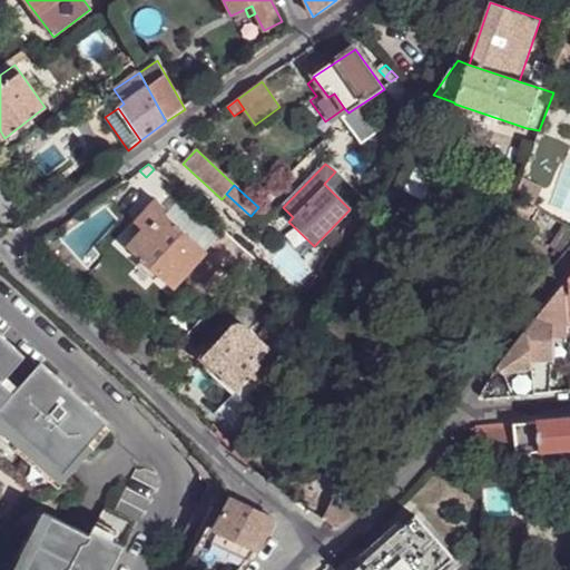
[(532,224),(541,209),(548,199),(528,188),(513,212),(532,224)]
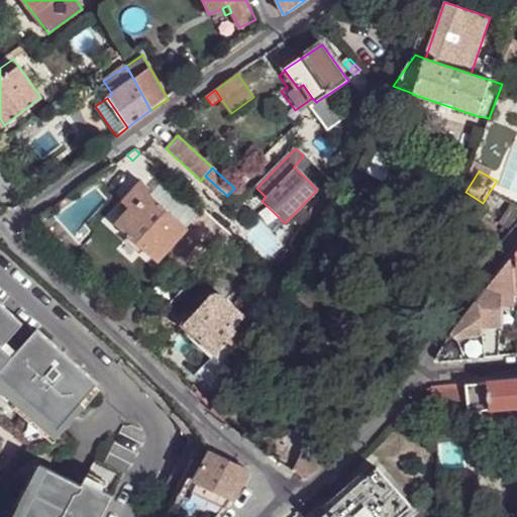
[(130,209),(127,212),(117,223),(139,243),(160,263),(189,229),(151,195),(152,193),(142,183),(124,203),(130,209)]
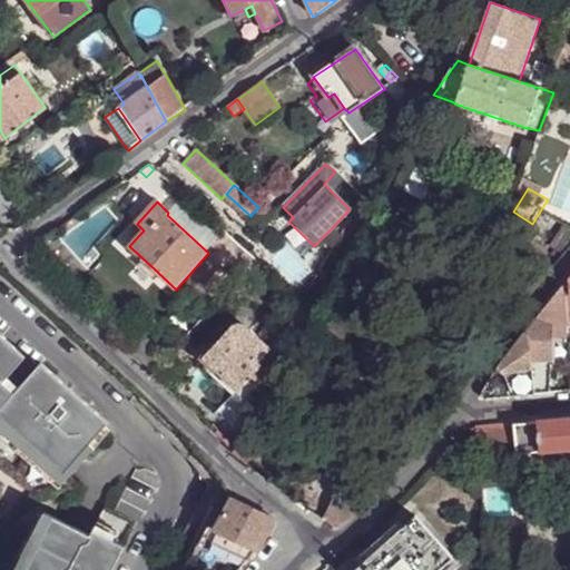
[(133,228),(140,234),(144,231),(137,224),(136,224),(133,228)]
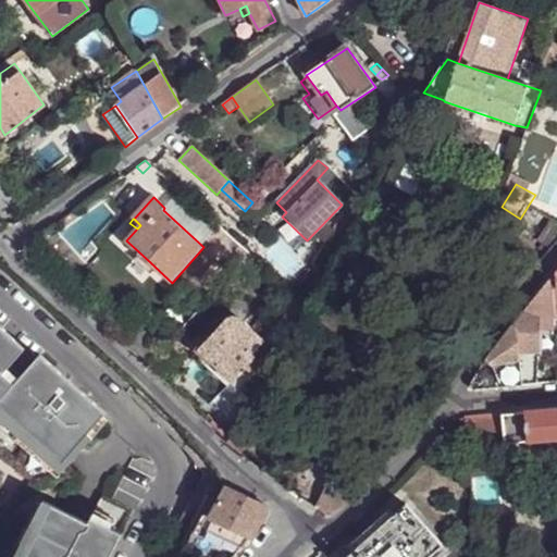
[(553,248),(556,242),(556,221),(553,219),(541,239),(553,248)]
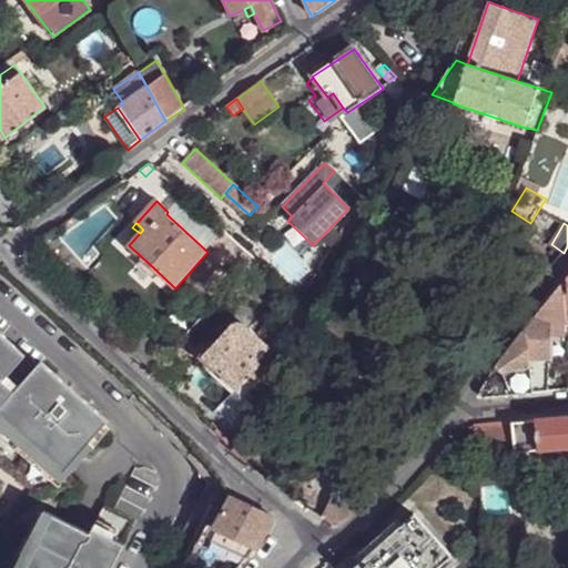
[(561,284),(526,327),(529,358),(547,359),(548,359),(549,341),(549,324),(565,326),(563,297),(561,284)]
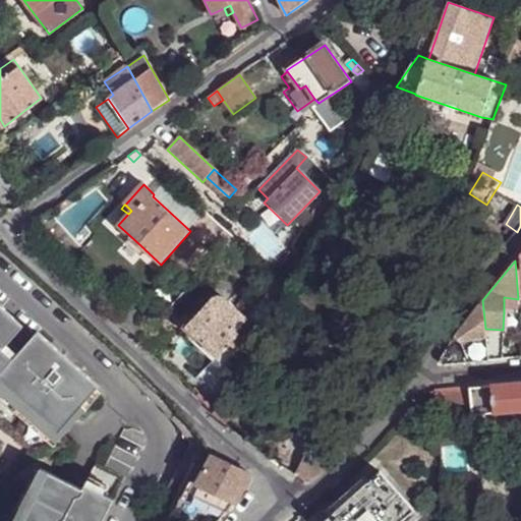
[(239,334),(236,331),(247,319),(223,298),(218,297),(213,299),(186,328),(199,339),(219,356),(239,334)]
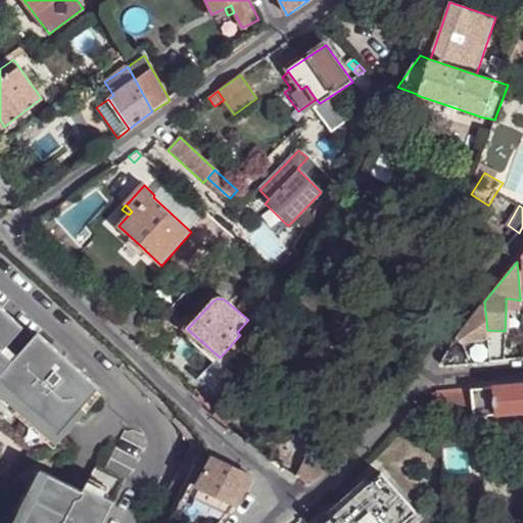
[(519,314),(520,300),(506,298),(506,314),(519,314)]
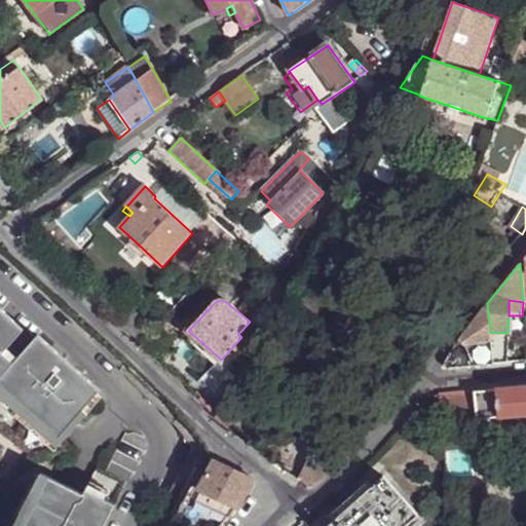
[(0,381),(4,377),(66,433),(106,388),(44,333),(25,355),(20,361),(9,351),(14,345),(30,328),(0,301),(0,381)]
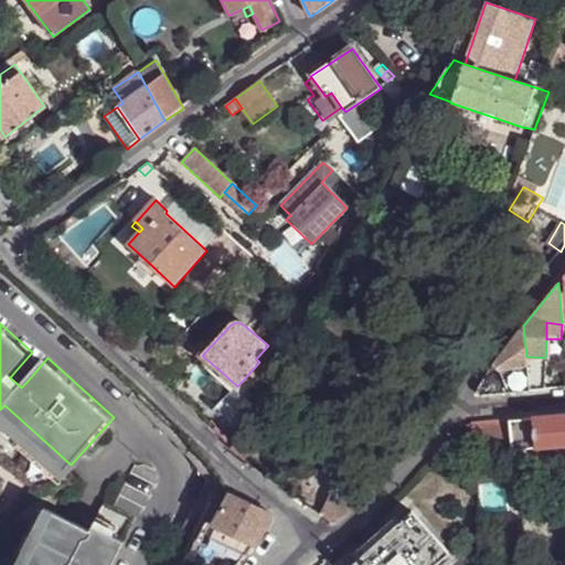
[(509,343),(492,364),(476,391),(476,394),(478,395),(529,391),(526,366),(526,356),(523,326),(509,343)]
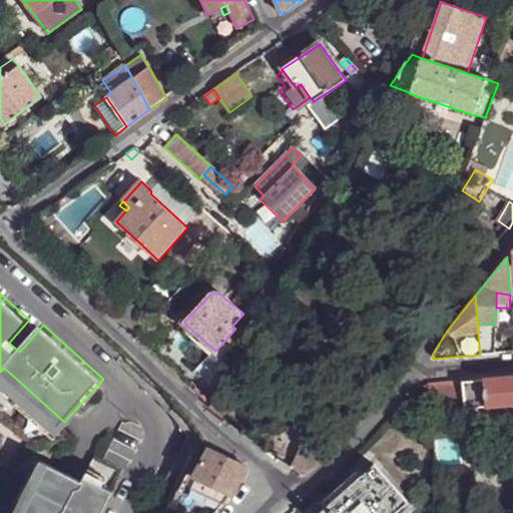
[(494,325),(478,324),(478,333),(494,332),(494,325)]
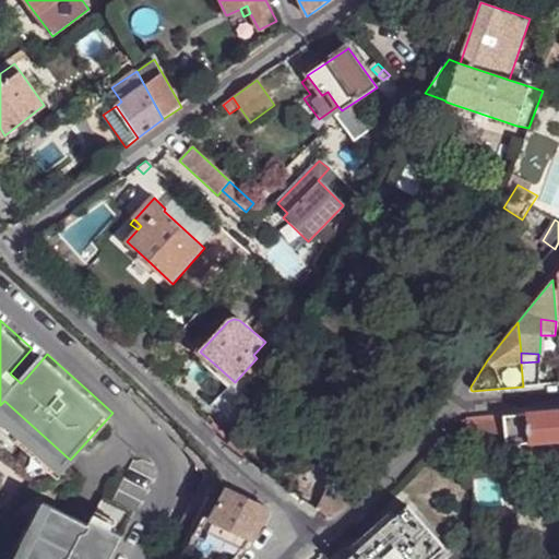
[(521,363),(523,387),(539,385),(538,361),(521,363)]
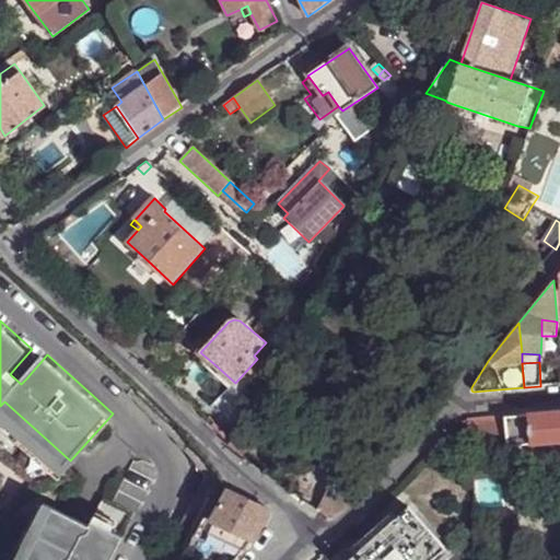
[(15,368),(10,374),(21,384),(26,378),(15,368)]
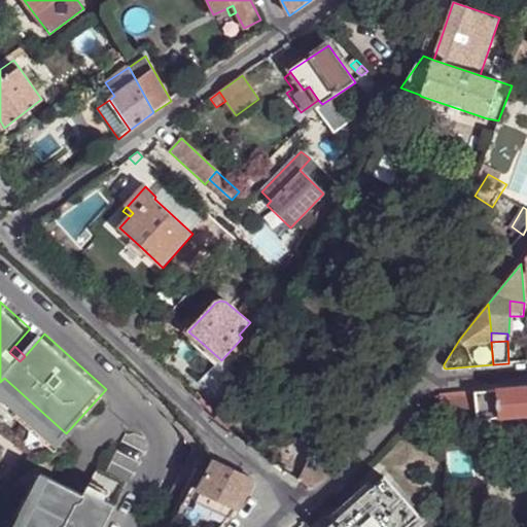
[(526,386),(473,391),(476,420),(526,414),(526,386)]
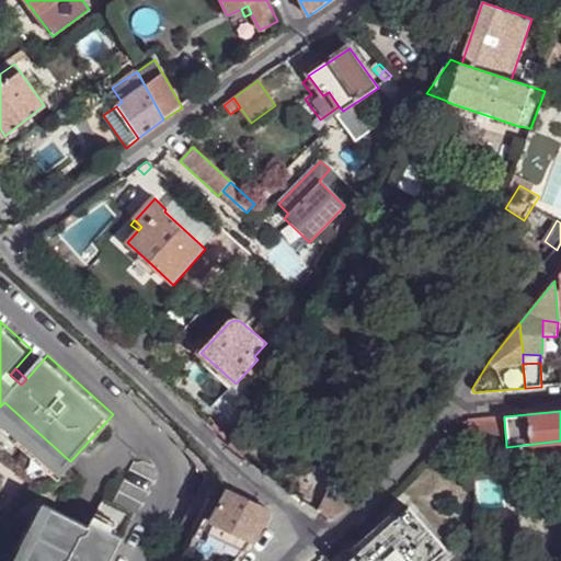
[(484,435),(471,450),(497,447),(506,447),(504,416),(489,418),(484,435)]
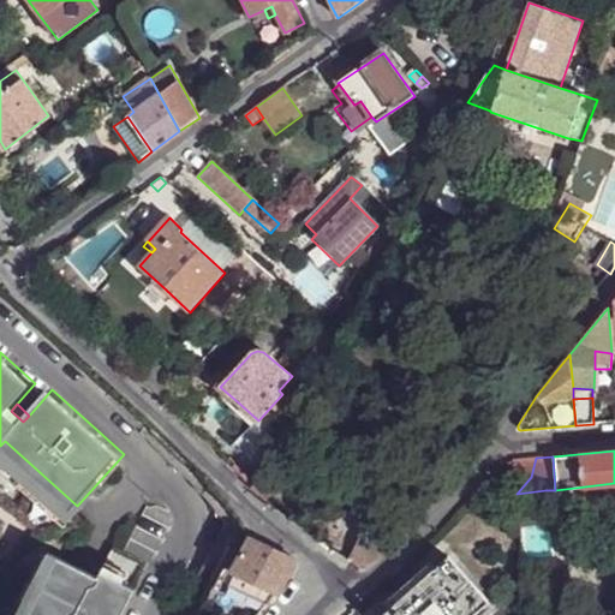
[(274,488),(262,475),(254,488),(266,501),(274,488)]
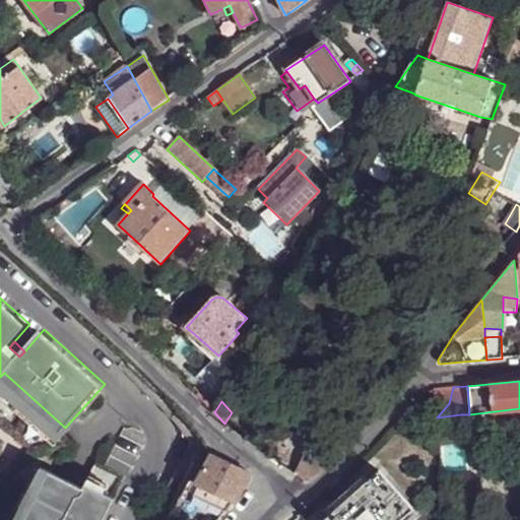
[(461,414),(437,417),(439,444),(465,441),(461,414)]
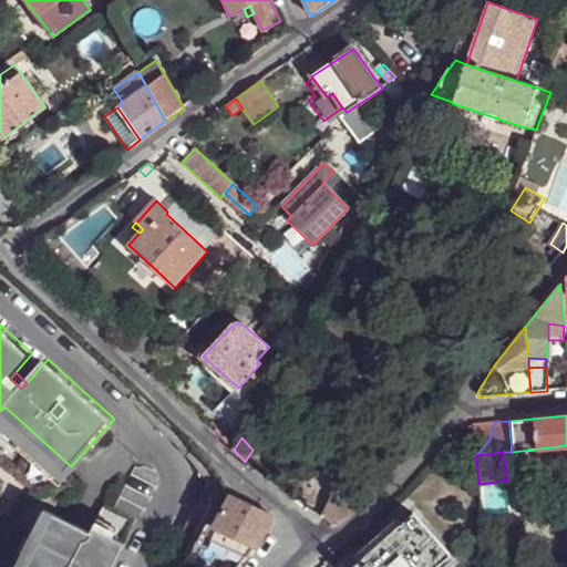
[(359,507),(370,495),(358,485),(354,488),(347,483),(346,485),(341,485),(337,485),(323,517),(334,525),(359,507)]
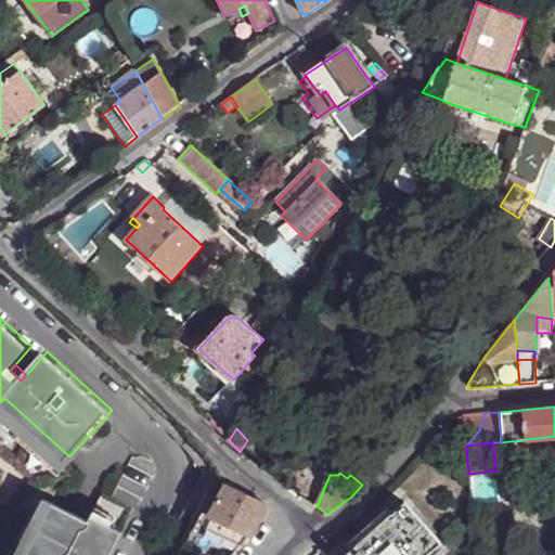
[(265,502),(220,480),(219,479),(205,510),(211,512),(206,527),(241,543),(250,529),(265,502)]
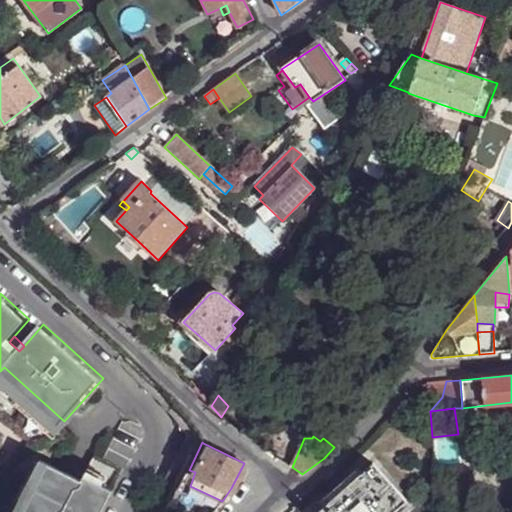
[(87,480),(55,463),(30,511),(107,511),(119,489),(90,474),(87,480)]
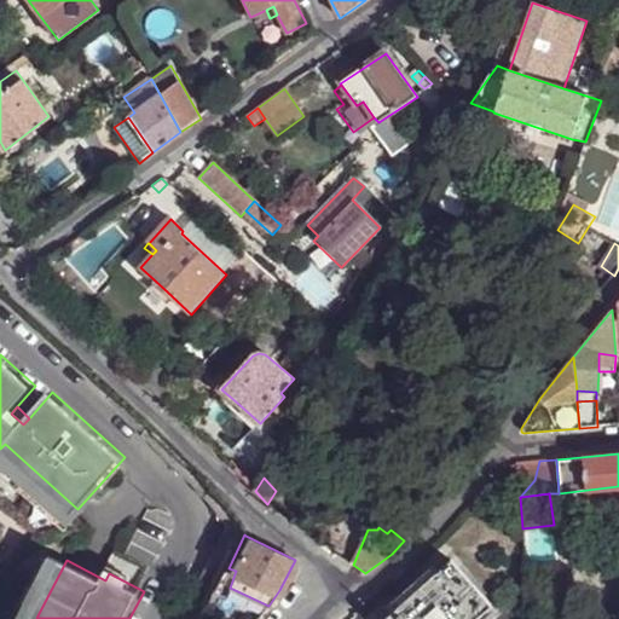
[(450,561),(386,618),(475,618),(492,606),(450,561)]
